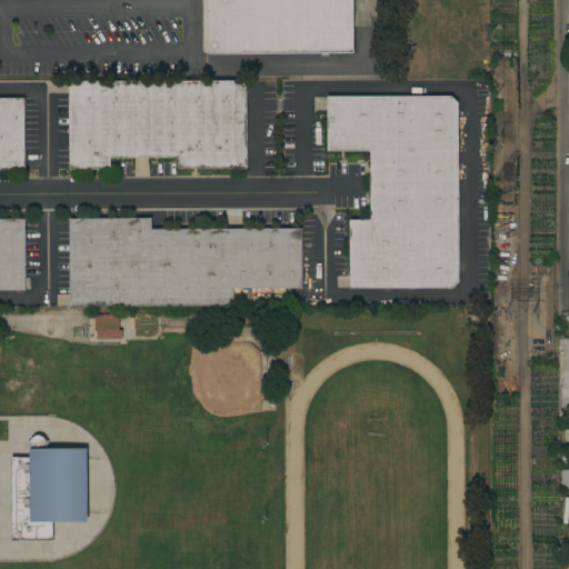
[(353,0),(353,52),(209,53),(209,35),(205,35),(205,0),(353,0)]
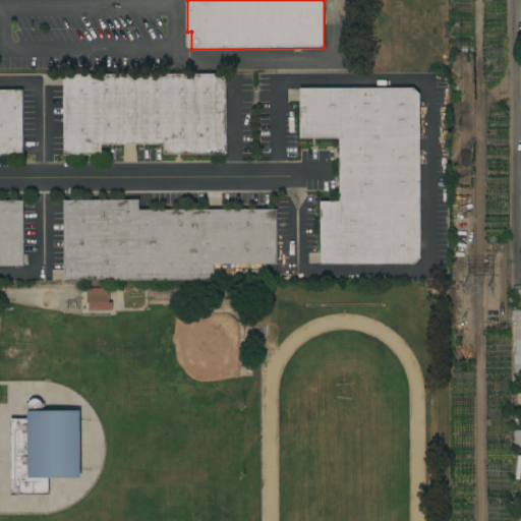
[(63,155),(63,74),(225,73),(225,154),(163,155),(163,145),(101,145),(101,155),(63,155)]
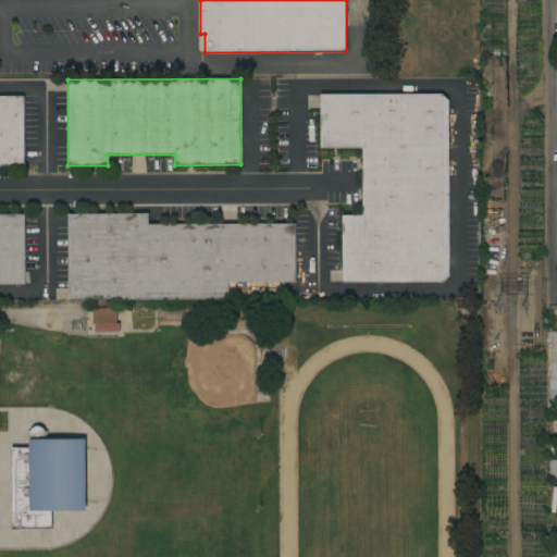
[(441,95),(447,100),(448,274),(442,282),(342,283),(342,215),(362,215),(361,147),(320,148),(320,95),(441,95)]
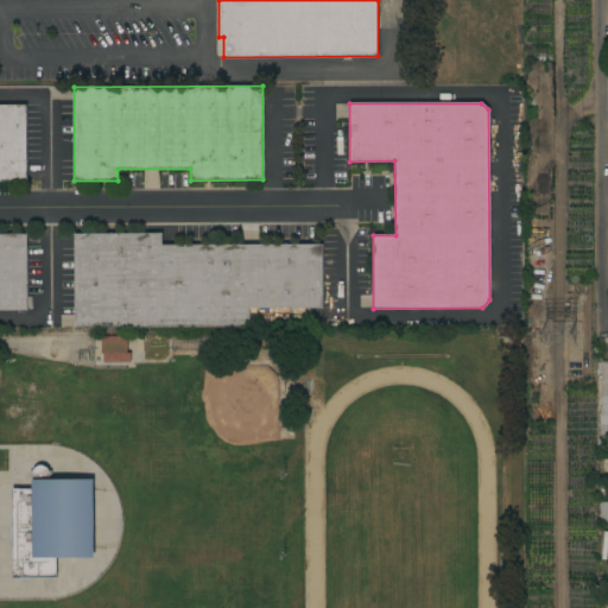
[(0,105),(25,105),(26,181),(0,181),(0,105)]
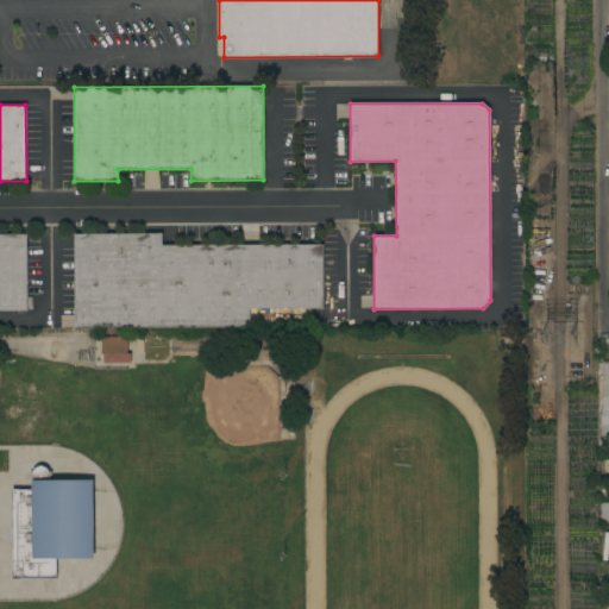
[(74,328),(74,234),(162,233),(162,245),(322,245),(322,308),(250,308),(250,327),(74,328)]
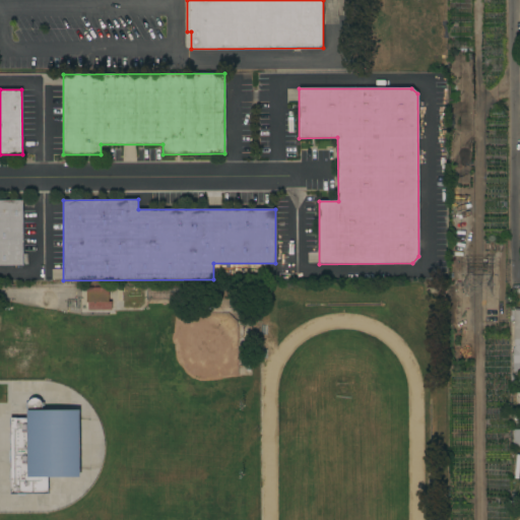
[(0,265),(0,200),(22,200),(23,265),(0,265)]
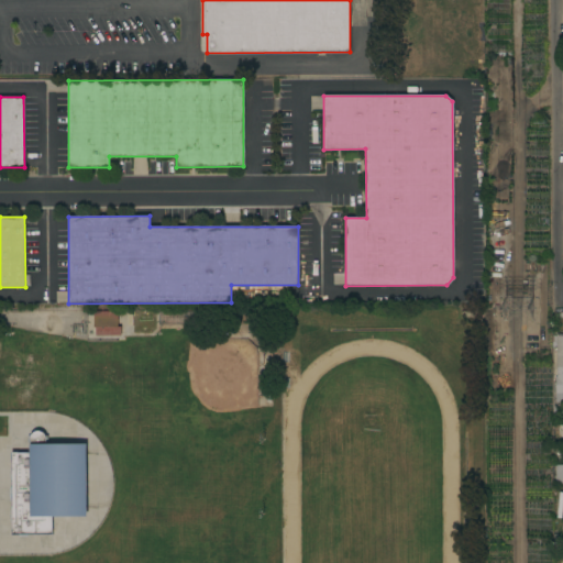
[(95,335),(95,327),(94,327),(94,311),(117,311),(117,327),(121,327),(121,335),(95,335)]
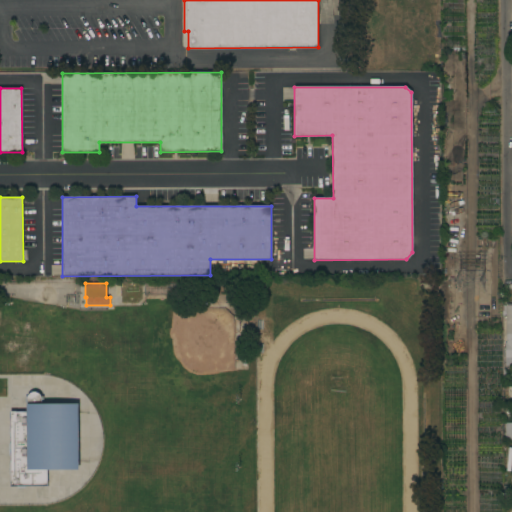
[(511,399),(502,399),(503,387),(502,387),(502,375),(507,375),(507,385),(511,385),(511,399)]
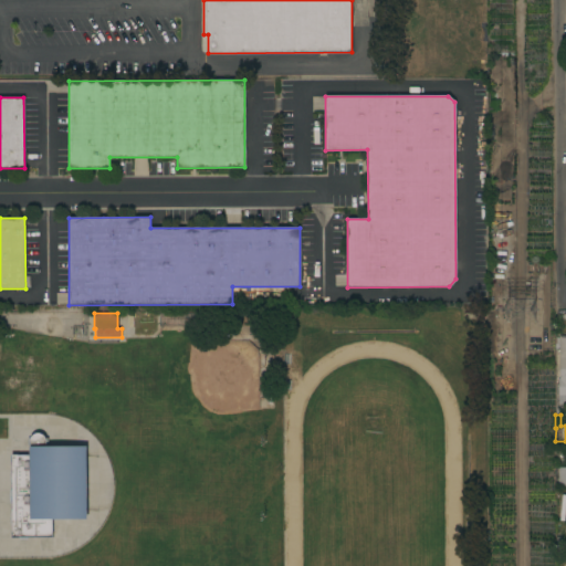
[(11,454),(29,454),(29,447),(84,447),(83,521),(52,520),(52,537),(9,536),(11,454)]
